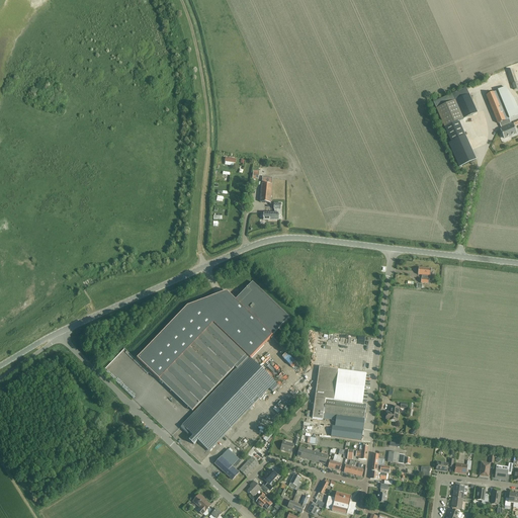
[(507,72),(513,90),(517,88),(517,86),(513,70),(507,72)]
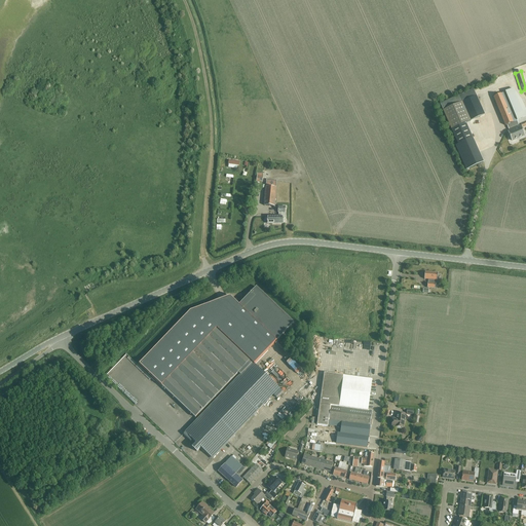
[(525,110),(520,97),(514,88),(504,92),(493,98),(504,126),(505,125),(508,129),(516,126),(517,128),(508,133),(511,142),(524,137),(520,127),(522,127),(522,128),(525,126),(525,110)]
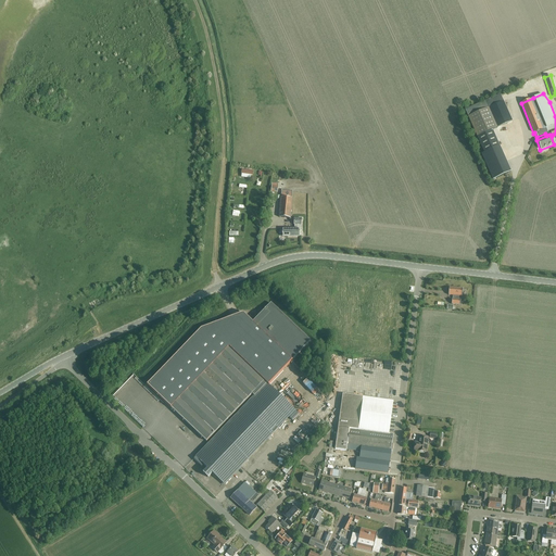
[(466,109),(468,116),(482,147),(479,148),(494,179),(510,172),(492,130),(512,122),(502,102),(490,108),(487,100),(466,109)]
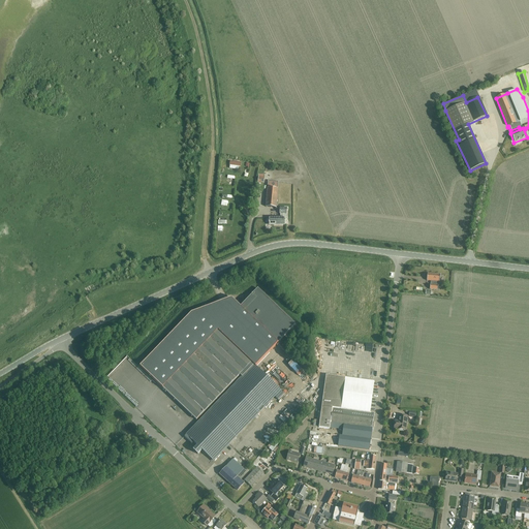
[(267,207),(277,207),(278,185),(275,185),(275,188),(268,187),(267,207)]
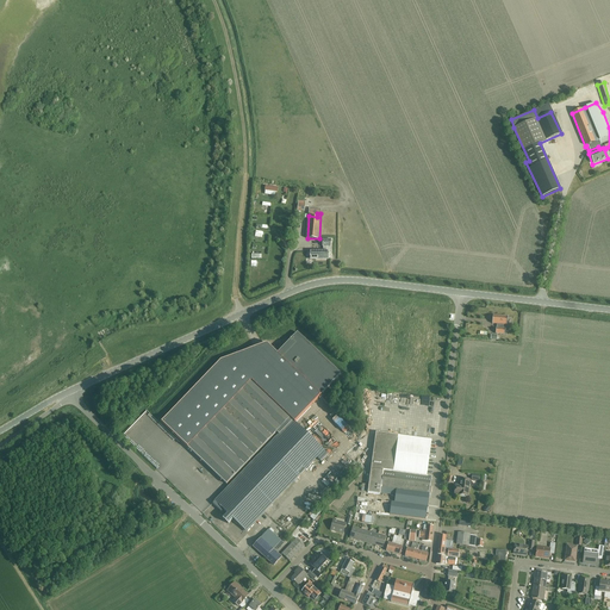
[(330,247),(331,247),(331,240),(323,240),(323,247),(323,249),(321,249),(321,248),(316,248),(316,251),(311,251),(311,259),(329,259),(329,251),(330,251),(330,247)]
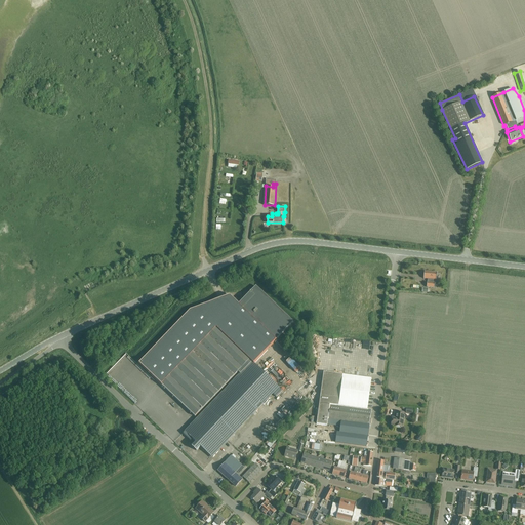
[(436,280),(437,273),(425,272),(423,279),(428,279),(428,283),(427,283),(427,287),(435,288),(435,283),(435,280),(436,280)]
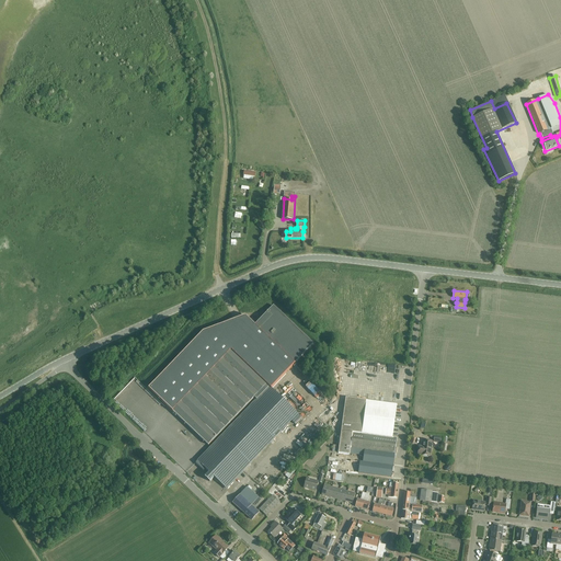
[(270,387),(272,389),(296,364),(295,363),(313,344),(273,306),(260,320),(258,319),(250,322),(244,317),(203,332),(149,389),(208,446),(254,398),(256,400),(270,387)]
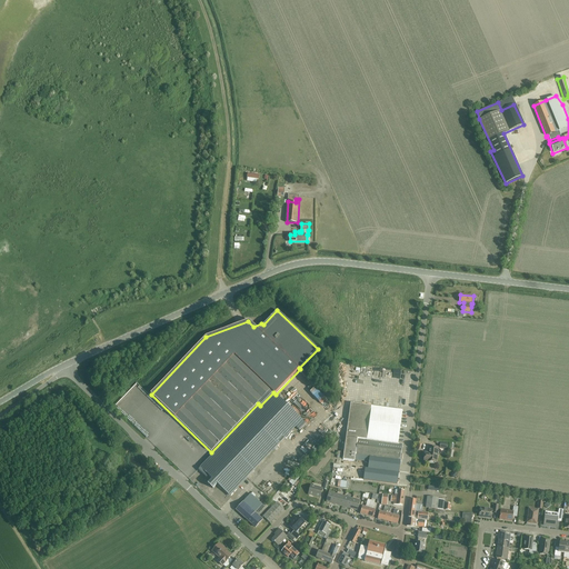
[(373,370),(373,372),(378,372),(377,366),(379,366),(379,363),(376,363),(376,361),(369,362),(370,370),(373,370)]
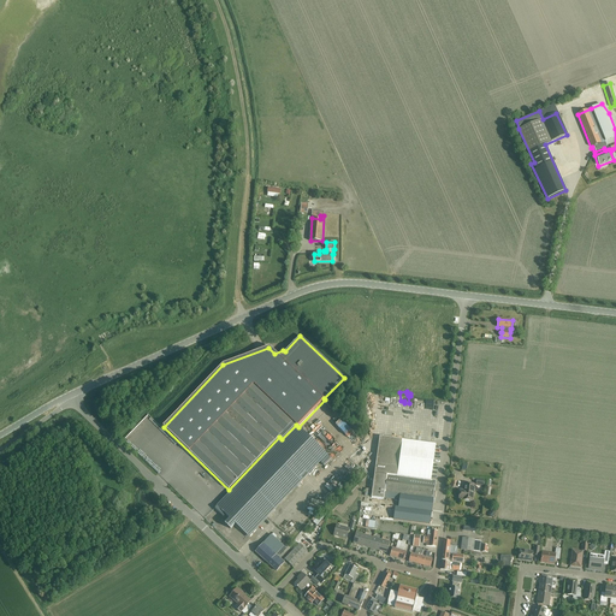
[(339,425),(345,419),(341,415),(335,421),(339,425)]
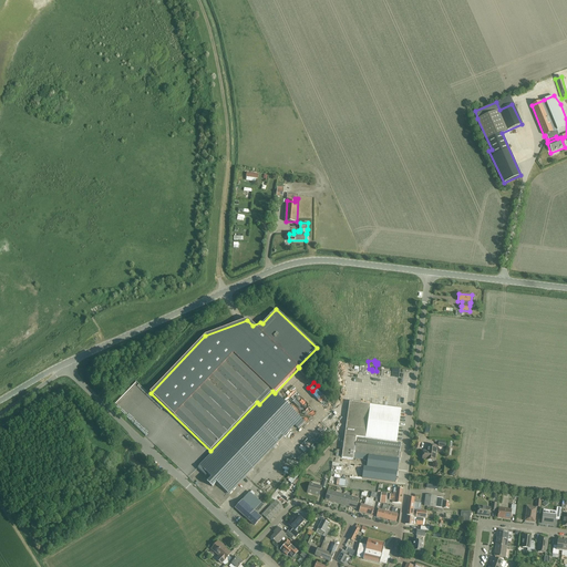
[(305,422),(275,393),(272,391),(259,404),(199,466),(212,477),(207,483),(212,487),(216,483),(228,494),(295,425),(298,429),(305,422)]
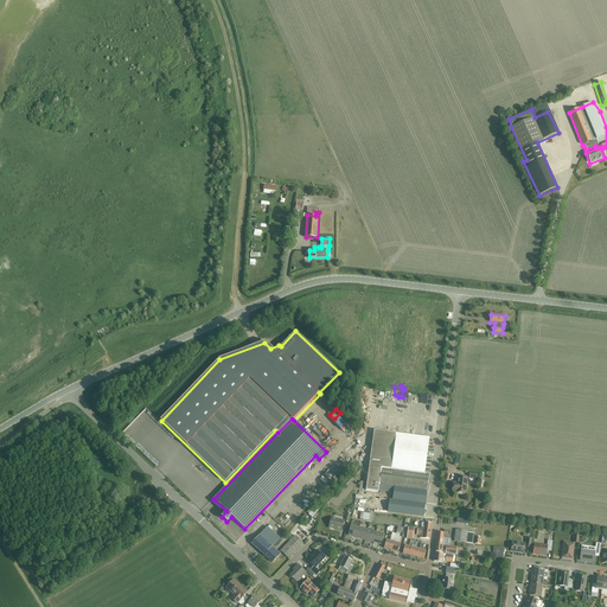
[(379,465),(426,470),(429,439),(374,430),(365,491),(376,492),(379,465)]
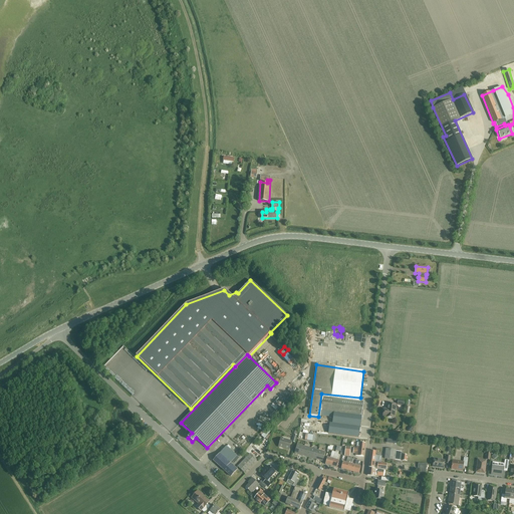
[(359,402),(360,398),(321,394),(318,417),(320,417),(320,416),(333,418),(332,424),(329,423),(328,433),(358,438),(361,420),(362,420),(362,417),(361,416),(363,402),(359,402)]
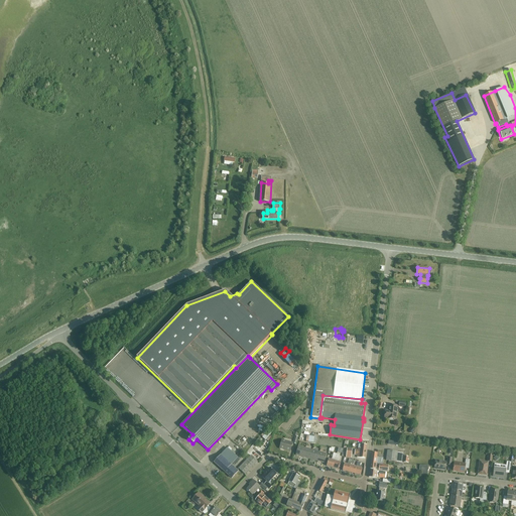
[(255,423),(259,416),(253,412),(256,407),(258,408),(260,404),(256,402),(248,416),(251,417),(249,420),(255,423)]
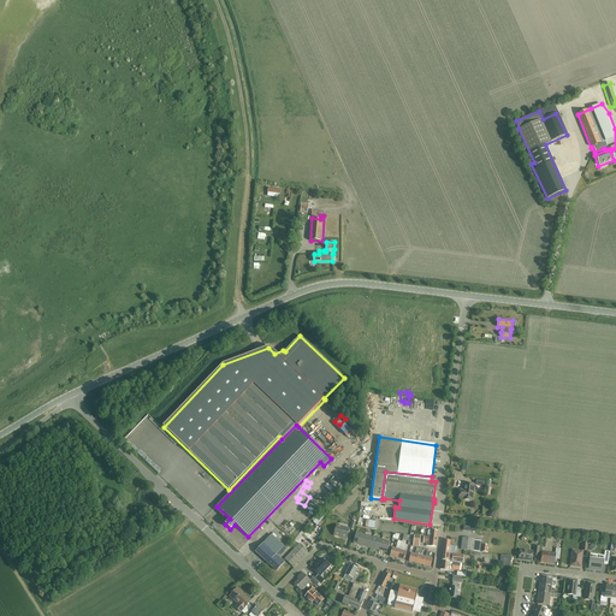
[(463,501),(472,502),(474,485),(465,484),(465,491),(460,491),(458,499),(463,499),(463,501)]
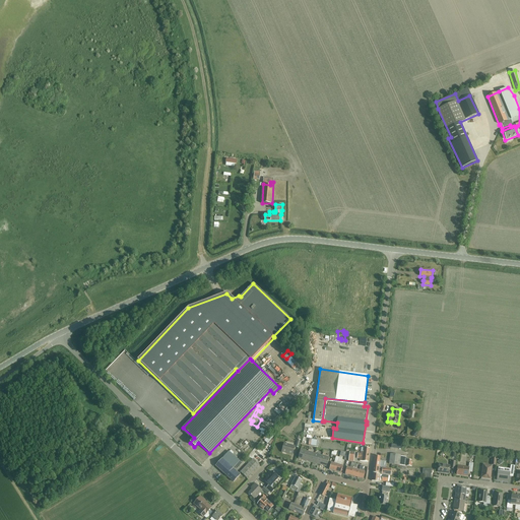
[(244,432),(248,436),(254,429),(250,425),(244,432)]
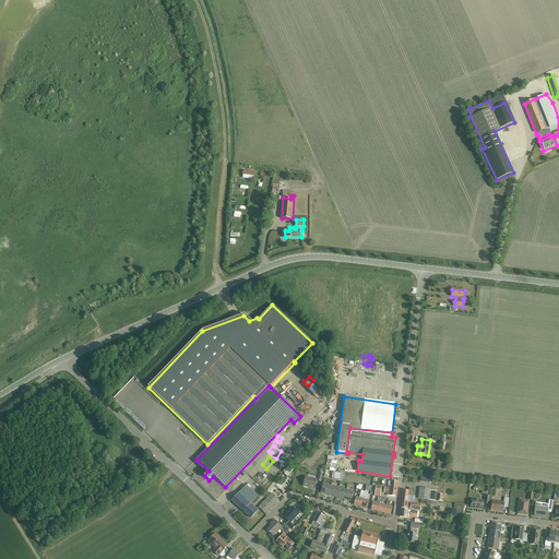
[(304,486),(313,489),(317,480),(306,477),(304,486)]
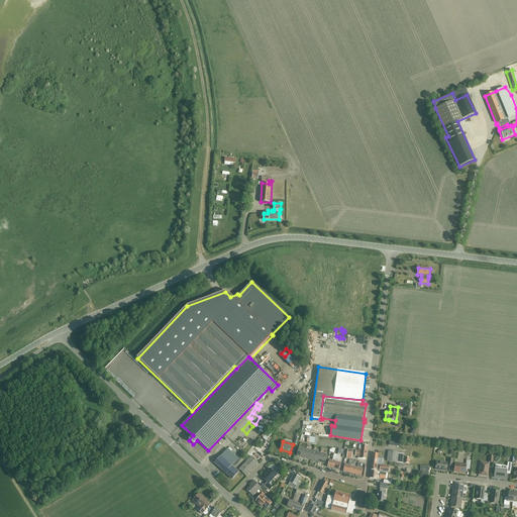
[(354,453),(366,455),(368,446),(362,445),(362,449),(358,449),(358,451),(355,450),(354,453)]
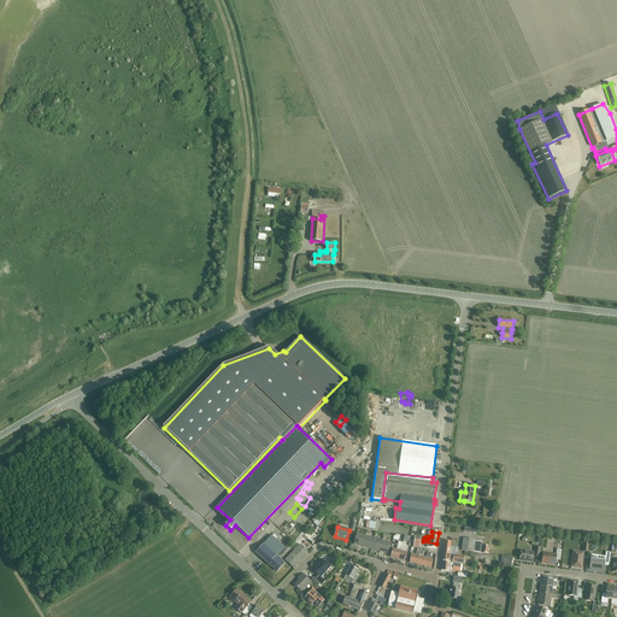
[(362,547),(365,535),(357,533),(353,545),(362,547)]
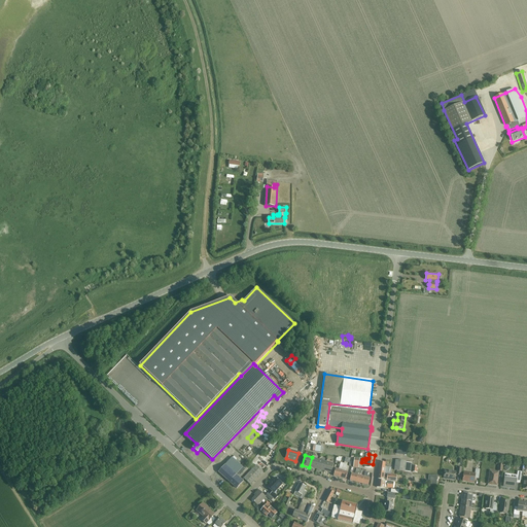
[(225,465),(236,475),(243,467),(232,457),(224,465),(225,465)]
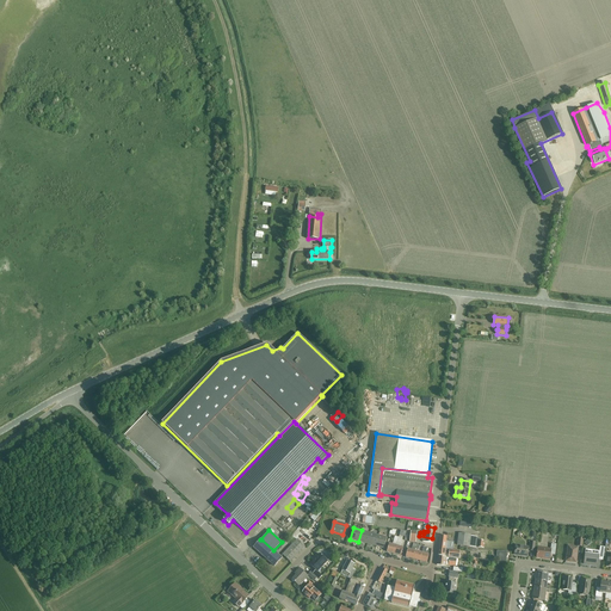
[(366,544),(370,532),(362,530),(358,542),(366,544)]
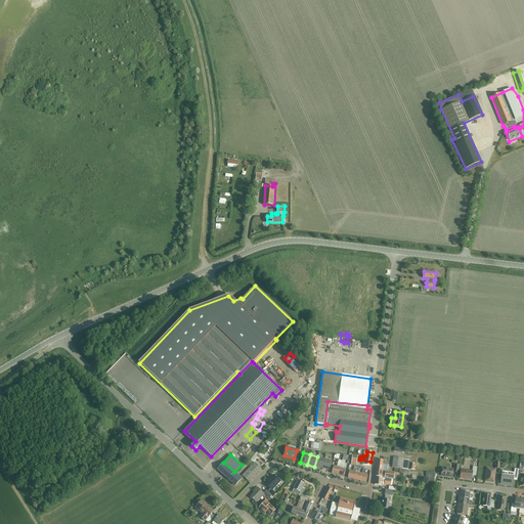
[(321,469),(324,459),(317,456),(314,467),(321,469)]
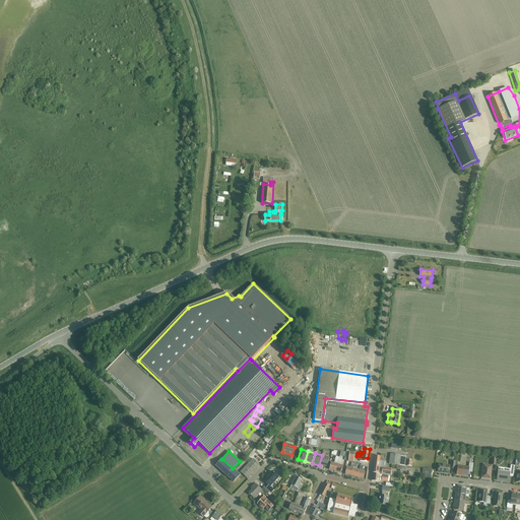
[(389,464),(399,465),(401,455),(390,454),(389,464)]
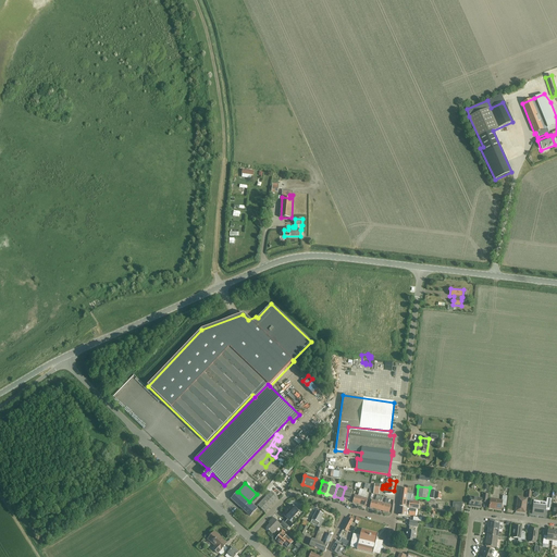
[(345,487),(342,498),(349,500),(353,490),(345,487)]
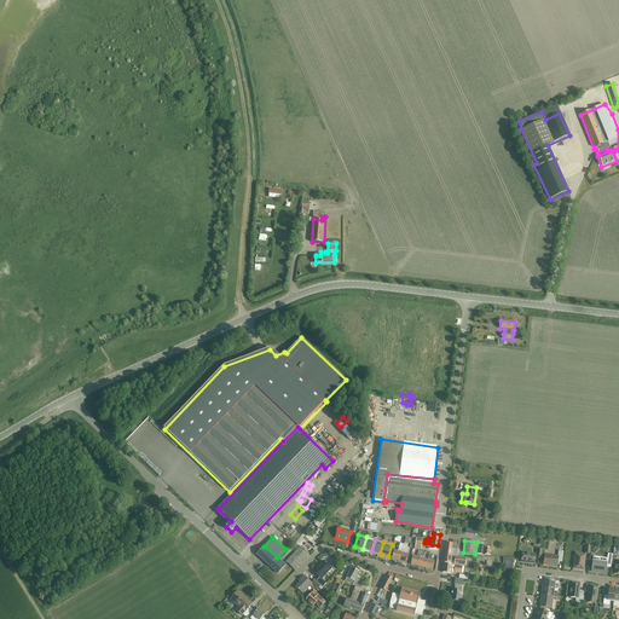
[(285,566),(277,557),(265,547),(256,555),(278,574),(285,566)]
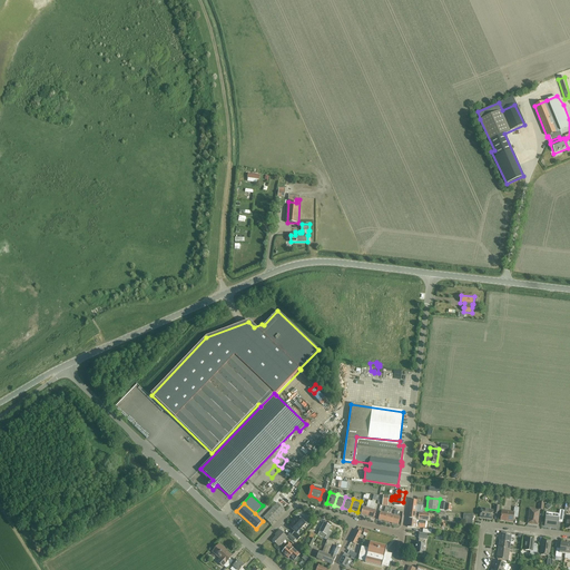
[(275,505),(282,512),(285,510),(277,503),(275,505)]
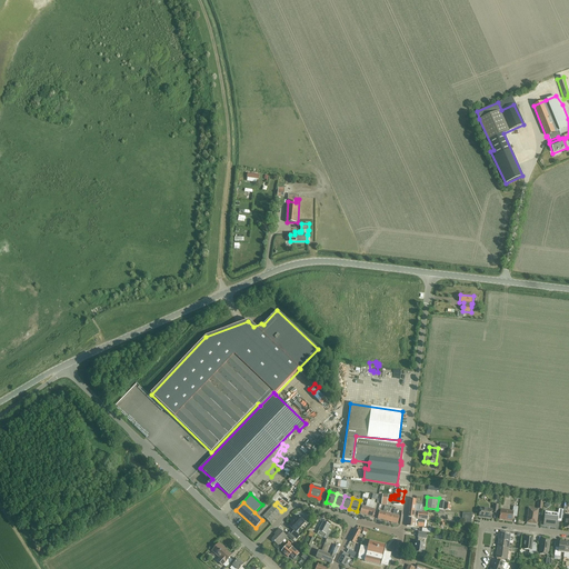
[(416,505),(416,502),(410,502),(409,510),(417,511),(418,505),(416,505)]
